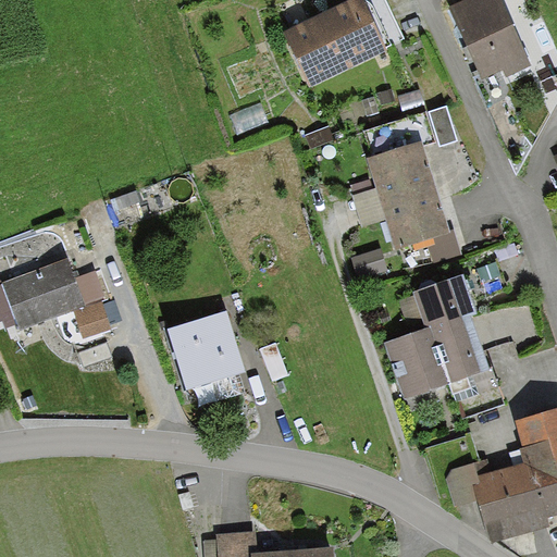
[(351,0),(284,33),(311,87),(387,51),(385,47),(404,37),(385,0),(351,0)]
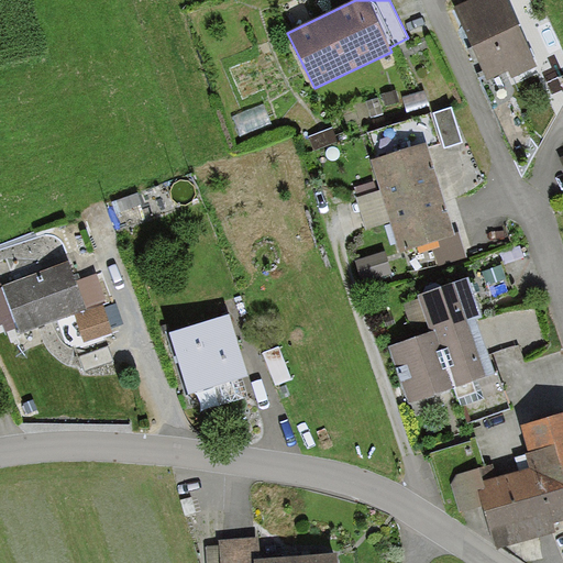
[(467,0),(455,6),(488,78),(509,69),(514,77),(538,66),(507,0),(467,0)]
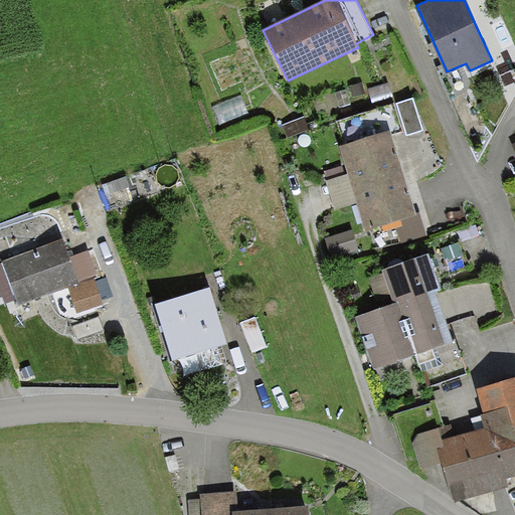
[(412,98),(397,103),(407,135),(422,130),(412,98)]
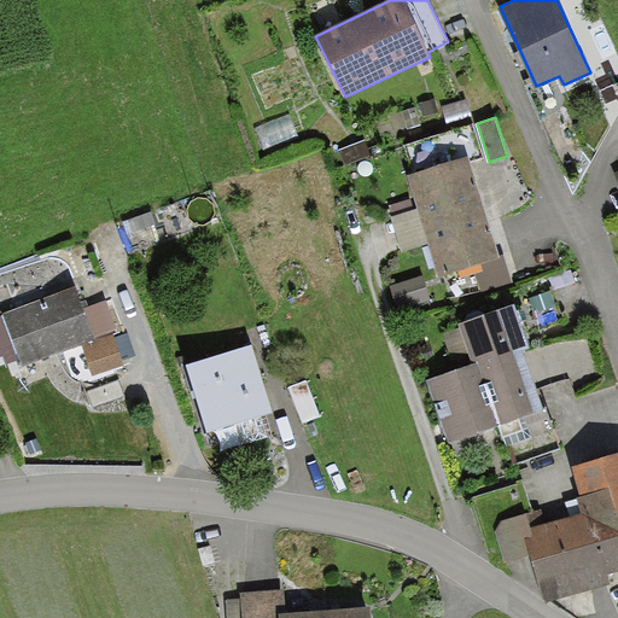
[(414,175),(407,178),(414,199),(427,244),(438,278),(470,268),(478,293),(513,283),(505,255),(499,256),(470,162),(484,157),(473,123),(404,146),(414,175)]
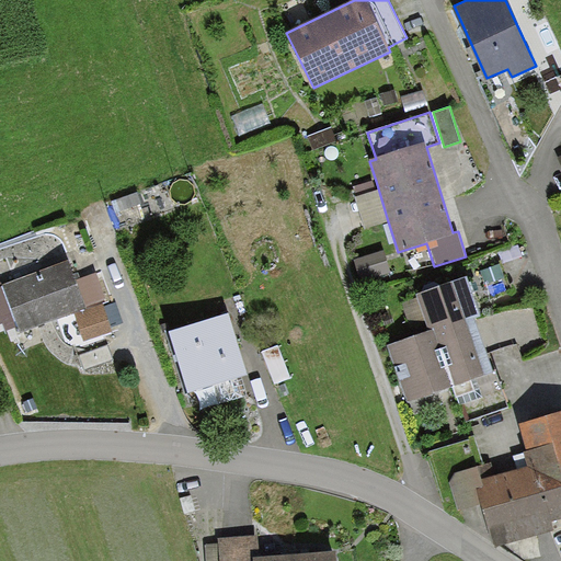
[(364,229),(388,221),(376,181),(355,187),(357,195),(354,196),(364,229)]
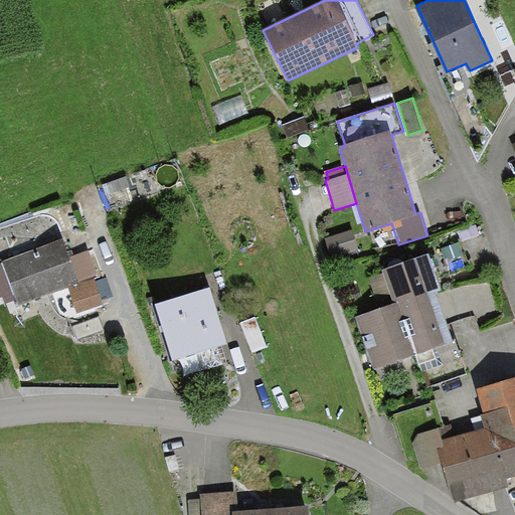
[(352,230),(325,238),(331,259),(358,250),(352,230)]
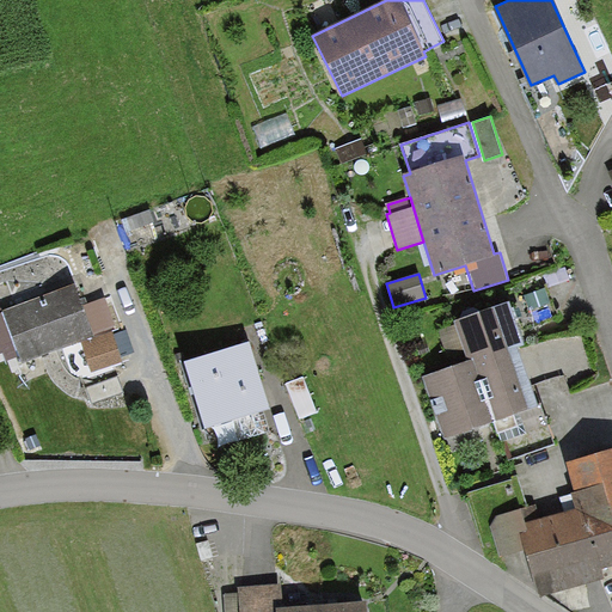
[(110,330),(115,328),(104,299),(83,307),(74,285),(0,311),(0,362),(0,363),(19,356),(22,362),(81,341),(110,330)]
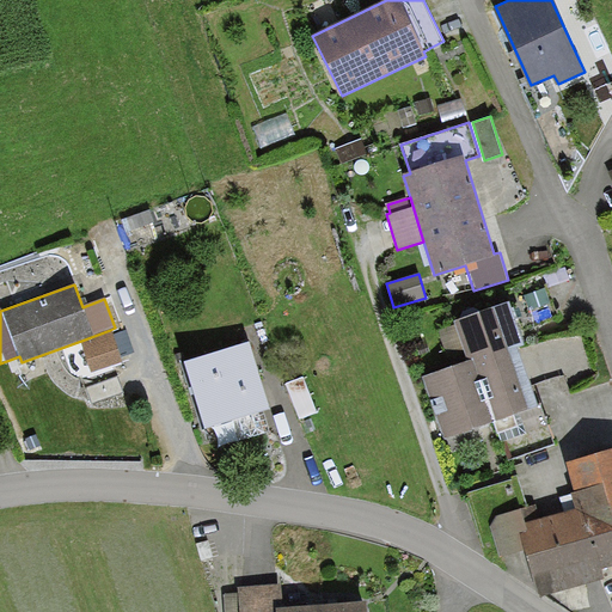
[(506,463),(555,445),(521,349),(527,347),(510,300),(453,320),(467,362),(421,379),(444,442),(493,424),(506,463)]
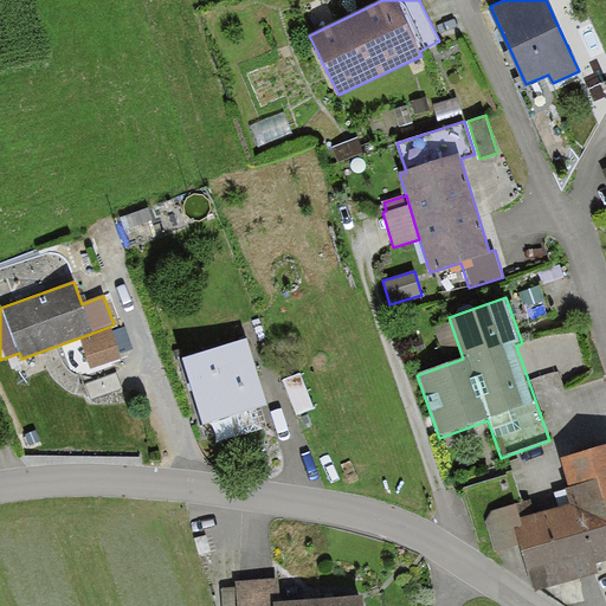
[(109,327),(81,337),(91,368),(121,358),(109,327)]
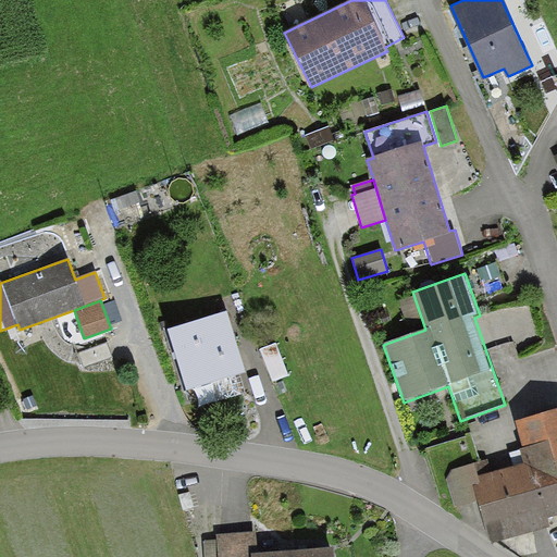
[(239,375),(247,373),(226,310),(163,330),(183,391),(194,387),(200,406),(245,392),(239,375)]
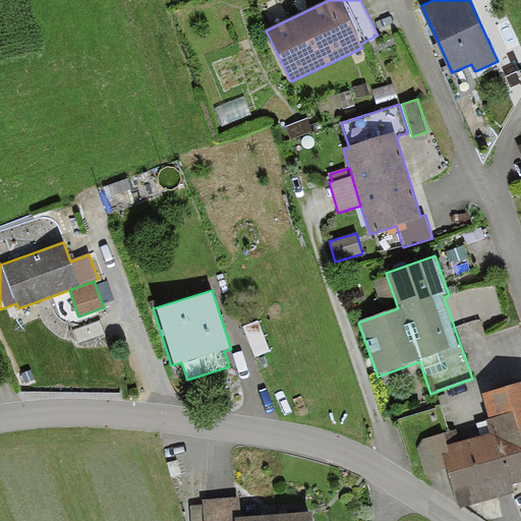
[(460,443),(456,428),(422,440),(417,448),(425,474),(445,469),(457,511),(517,493),(515,485),(520,482),(520,382),(480,394),(488,420),(476,423),(480,437),(460,443)]
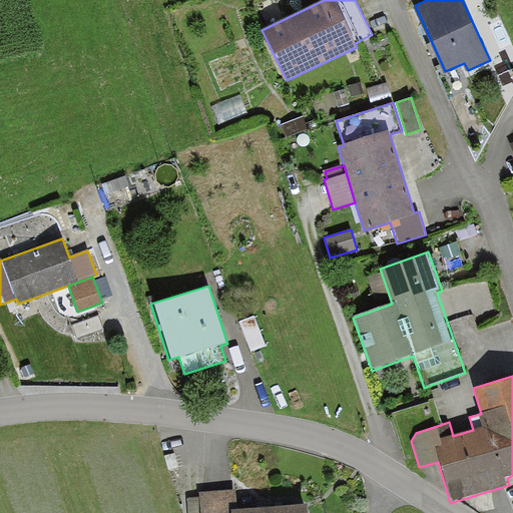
[(236,489),(199,492),(200,497),(188,498),(188,512),(308,512),(308,504),(237,508),(236,489)]
